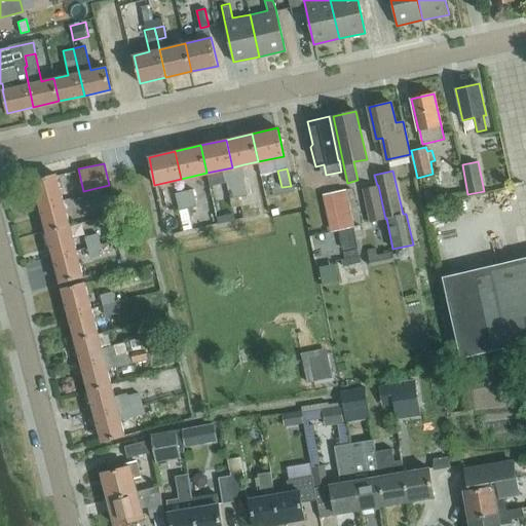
[(63,199),(55,174),(33,180),(40,205),(63,199)]
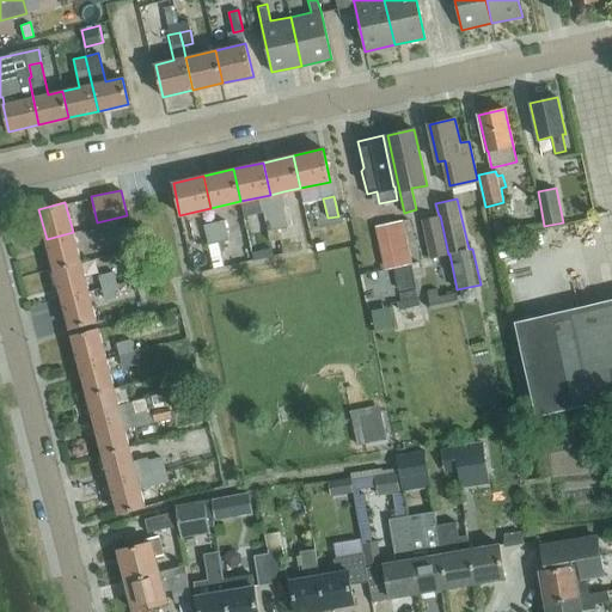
[(283,206),(274,208),(279,230),(288,227),(285,208),(283,206)]
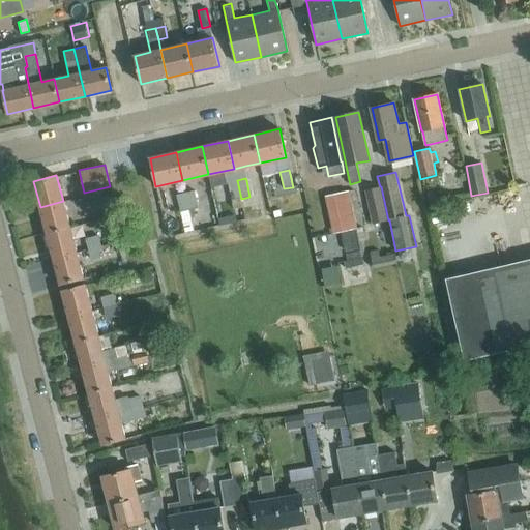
[(236,181),(228,182),(232,201),(241,199),(237,180),(236,181)]
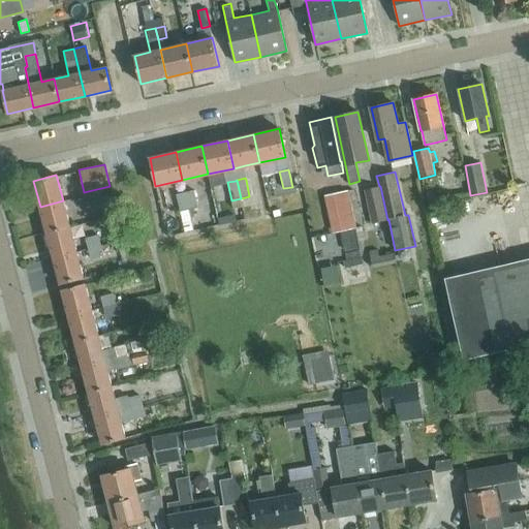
[(380,186),(379,186),(364,189),(372,223),(387,220),(380,186)]
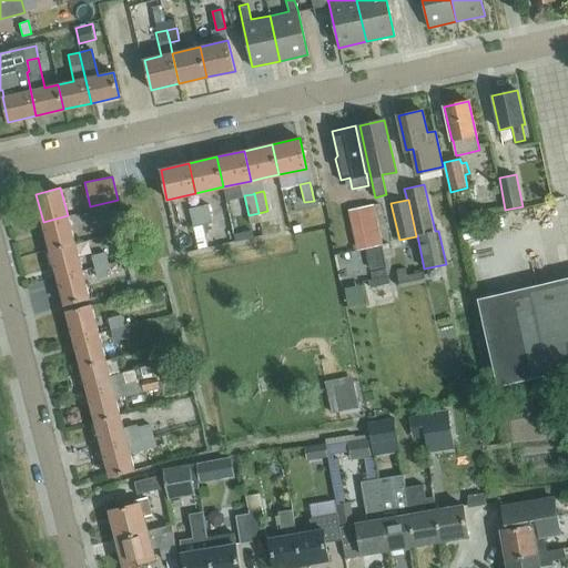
[(212,223),(209,204),(199,206),(202,225),(212,223)]
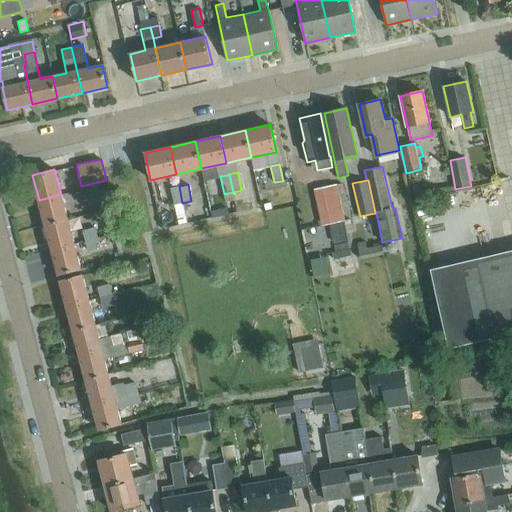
[(344,220),(336,184),(314,189),(322,225),(330,223),(342,221),(344,220)]
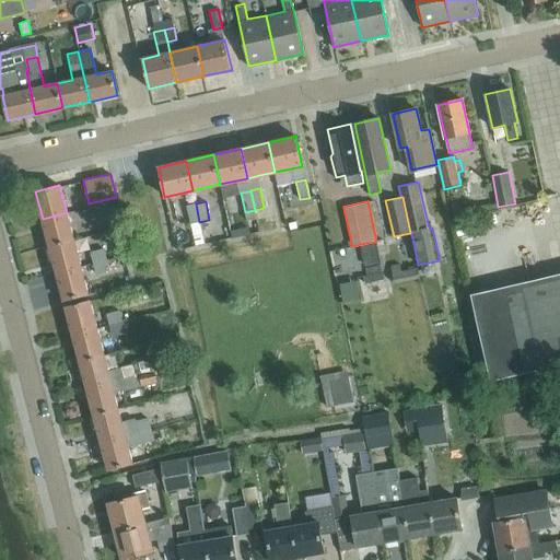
[(199,222),(196,203),(186,206),(190,224),(199,222)]
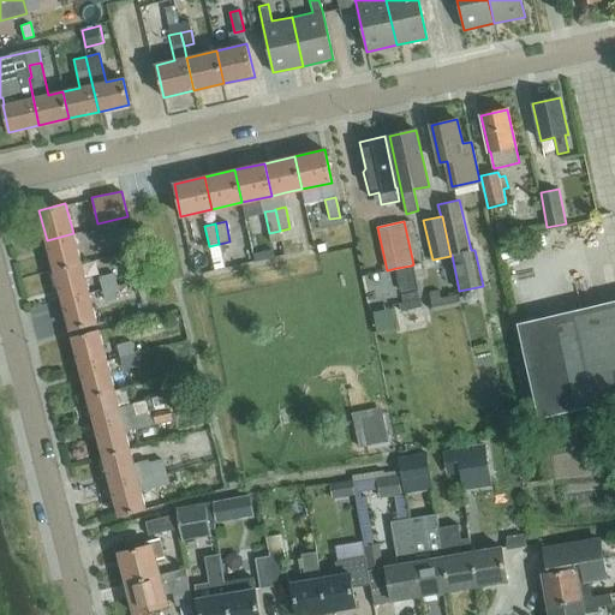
[(81,263),(77,246),(89,243),(85,231),(73,234),(73,233),(47,240),(54,270),(81,263)]
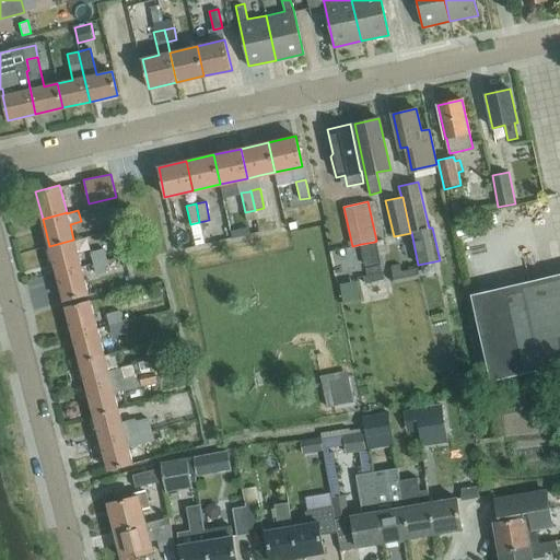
[(255,210),(245,212),(247,220),(256,218),(255,210)]
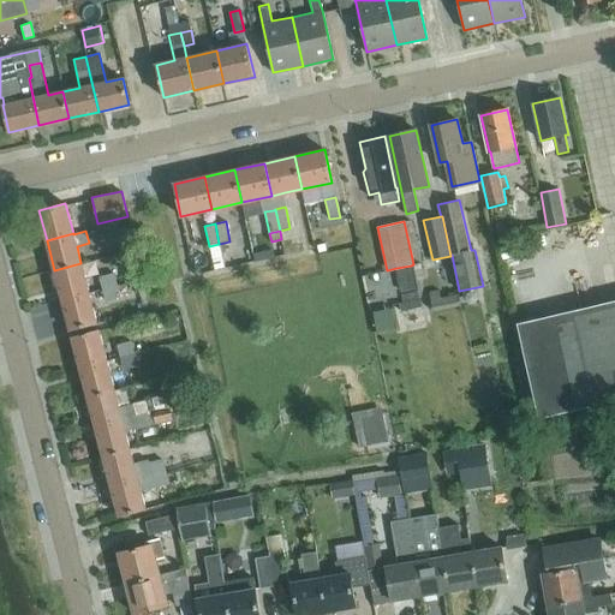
[(89,293),(81,263),(54,270),(63,300),(89,293)]
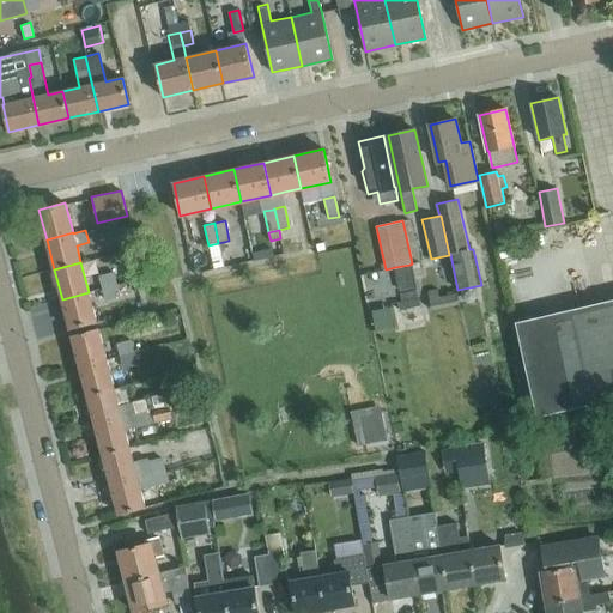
[(410,265),(395,267),(400,290),(417,286),(416,275),(412,263),(410,265)]
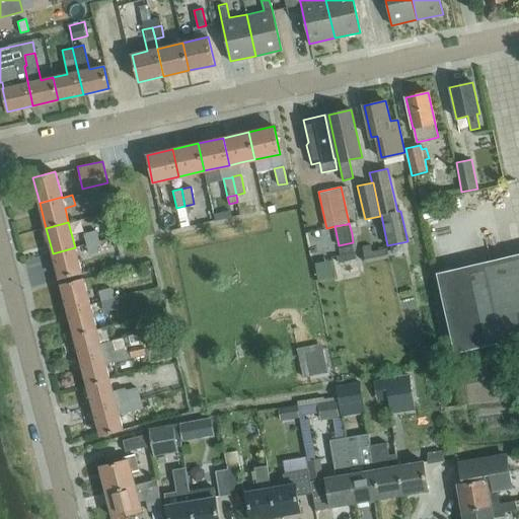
[(99,240),(96,230),(84,233),(87,244),(99,240)]
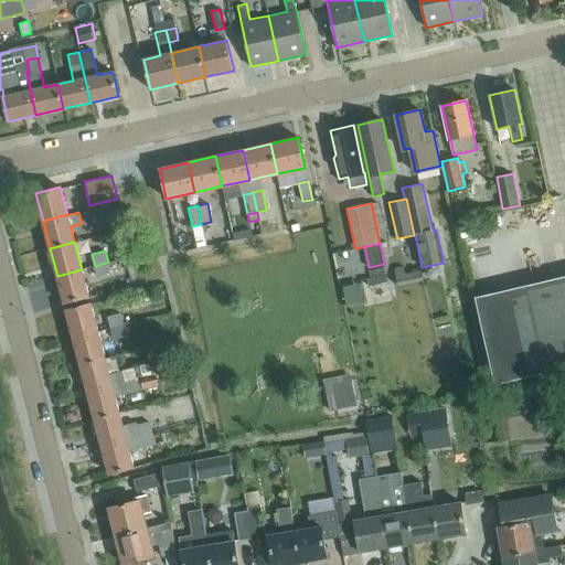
[(112,273),(108,262),(95,266),(98,277),(112,273)]
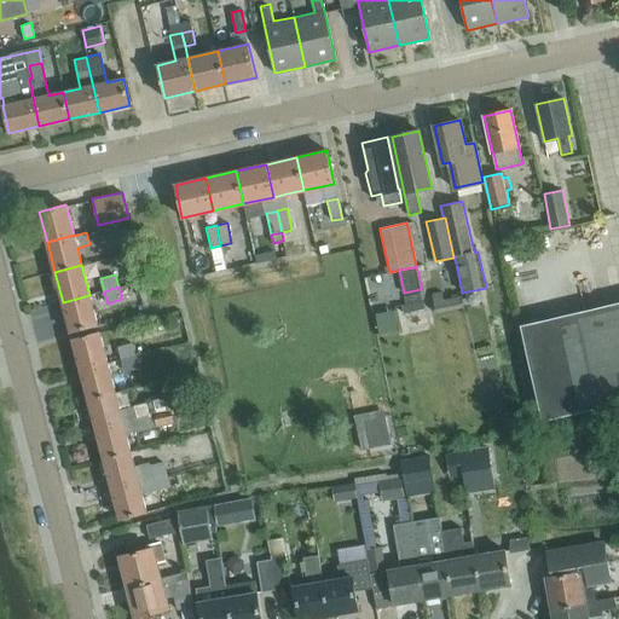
[(441,291),(432,294),(435,313),(464,307),(462,295),(443,299),(441,291)]
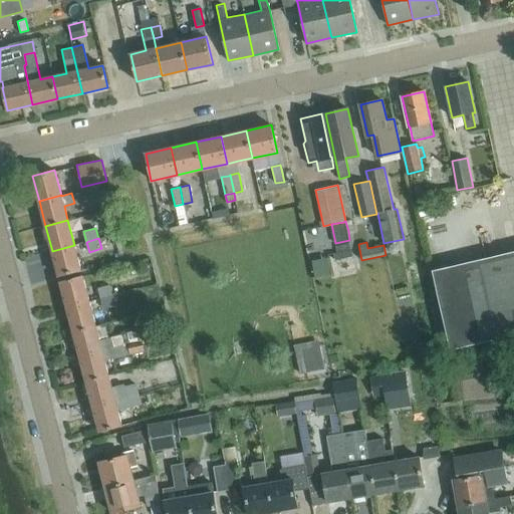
[(80,270),(74,245),(52,251),(58,275),(80,270)]
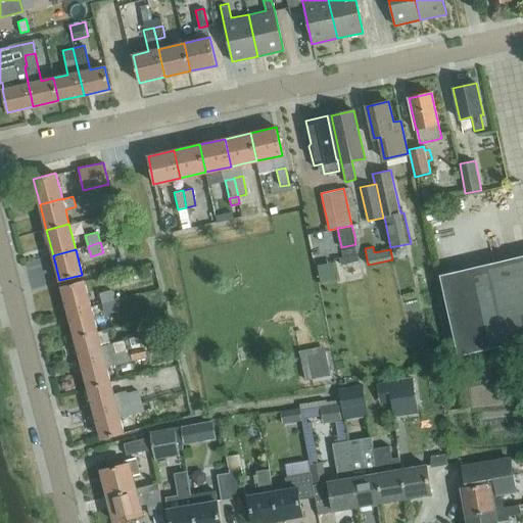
[(355,253),(340,257),(341,265),(358,260),(355,253)]
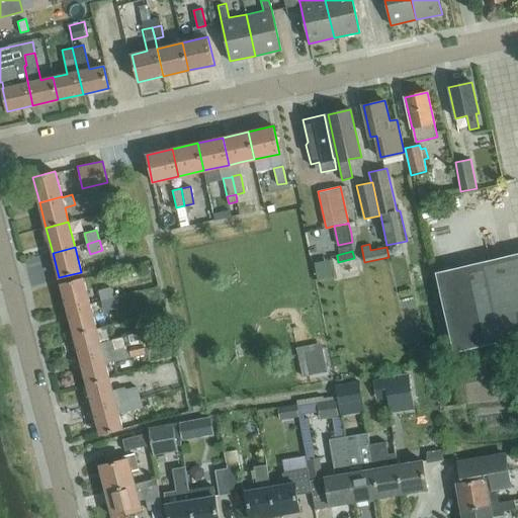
[(517,252),(485,260),(435,272),(438,283),(452,347),(454,353),(517,337),(517,252)]
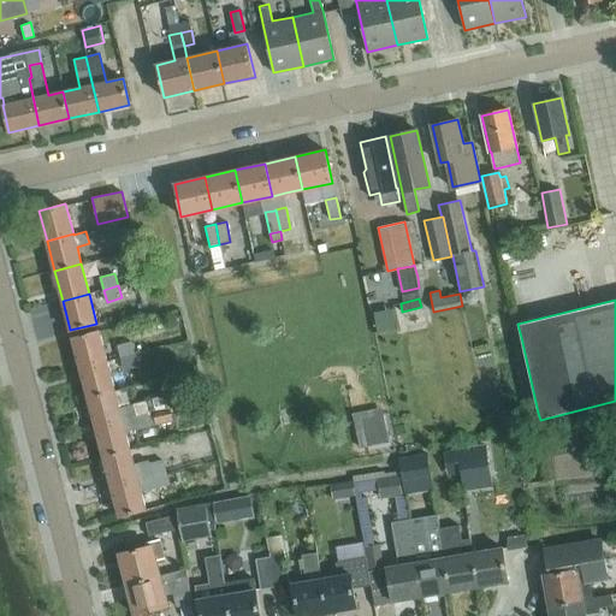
[(72,338),(80,368),(106,361),(99,331),(72,338)]
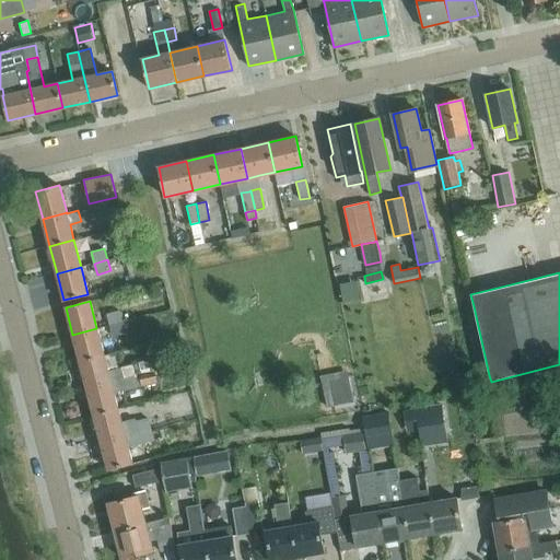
[(474,306),(465,308),(470,334),(468,335),(478,378),(489,375),(474,306)]
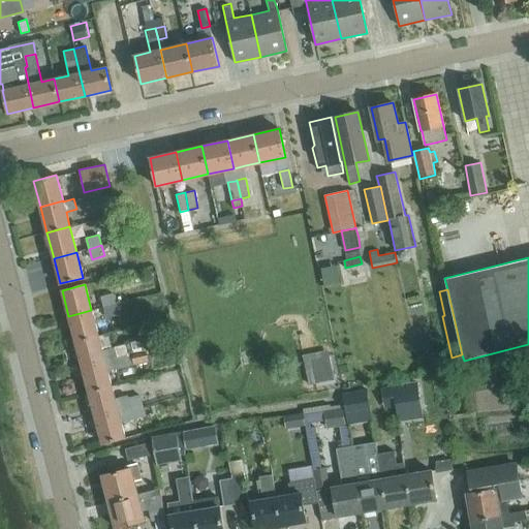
[(104,307),(117,304),(114,293),(101,297),(104,307)]
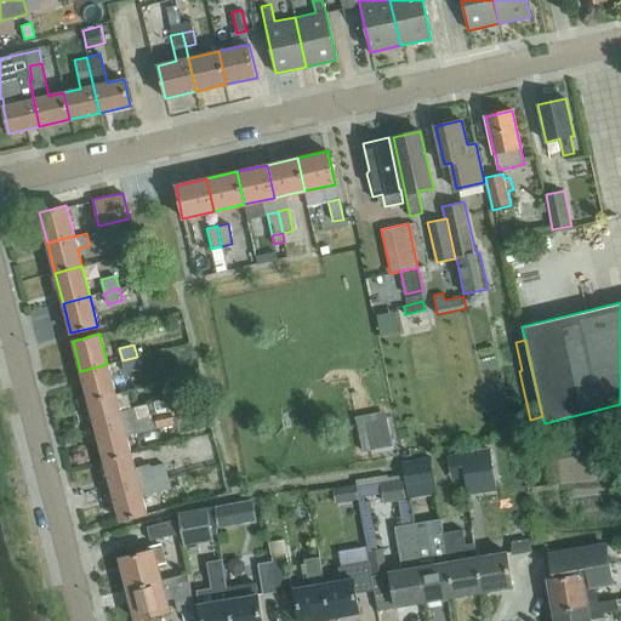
[(115,394),(115,393),(110,377),(141,369),(137,357),(108,364),(107,364),(80,371),(89,400),(115,394)]
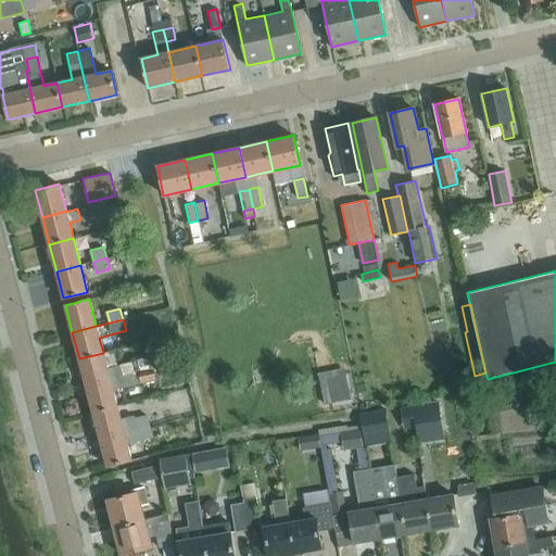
[(137,373),(134,362),(117,366),(114,350),(103,352),(103,353),(79,358),(86,386),(137,373)]
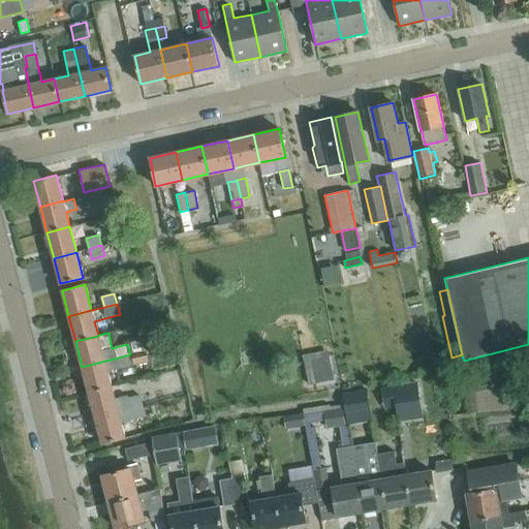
[(152,349),(154,359),(172,353),(169,345),(152,349)]
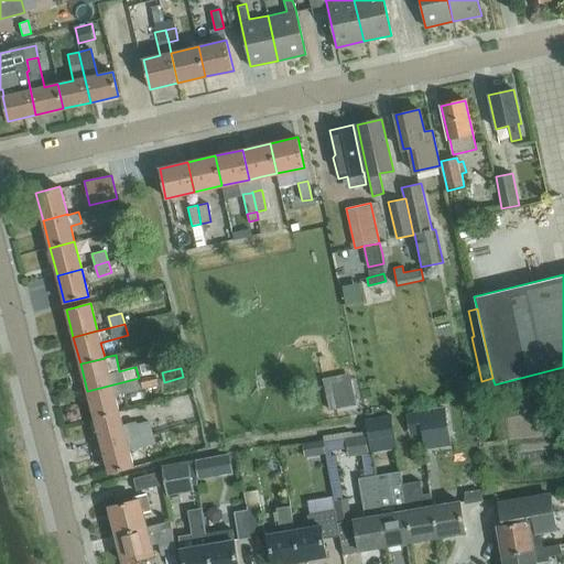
[(143,377),(145,386),(156,382),(154,373),(143,377)]
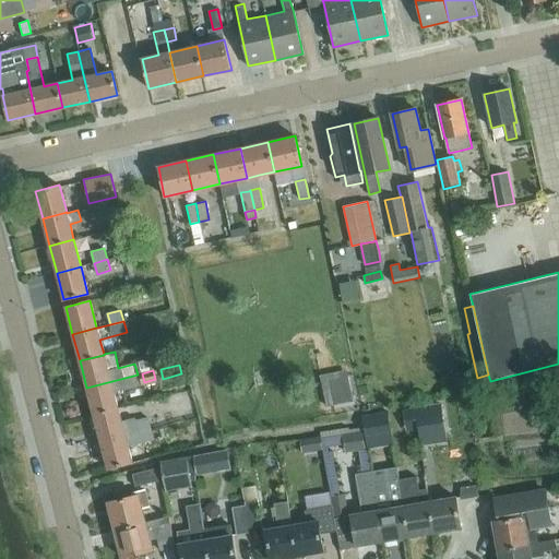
[(358,400),(354,373),(348,375),(347,370),(325,375),(332,405),(358,400)]
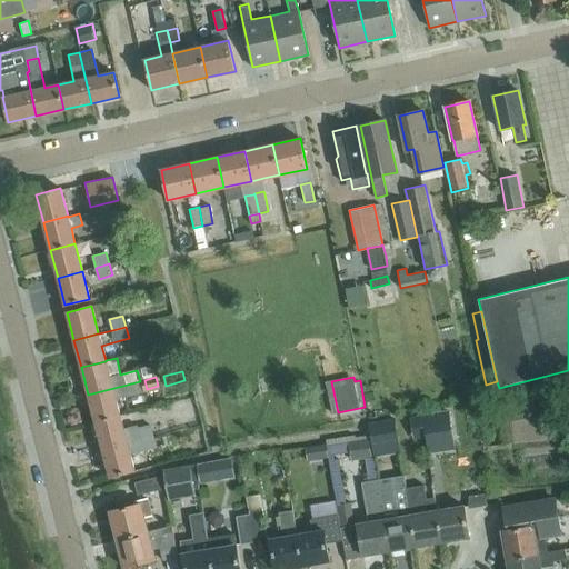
[(120,416),(116,400),(142,392),(140,381),(88,395),(96,422),(120,416)]
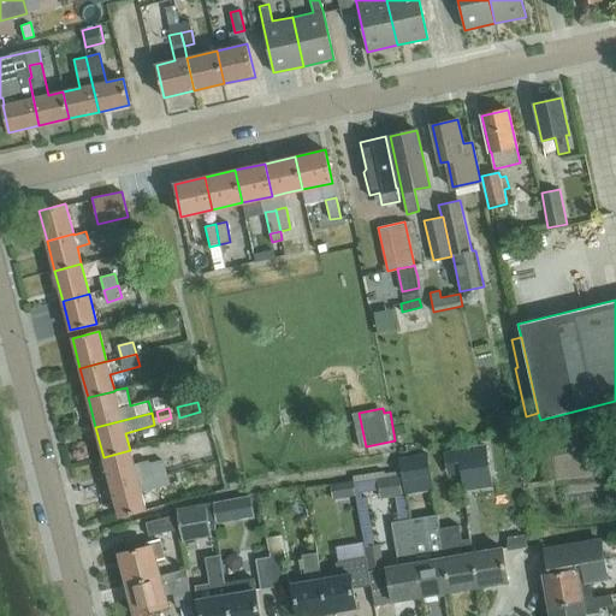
[(486,445),(460,449),(466,490),(493,486),(486,445)]
